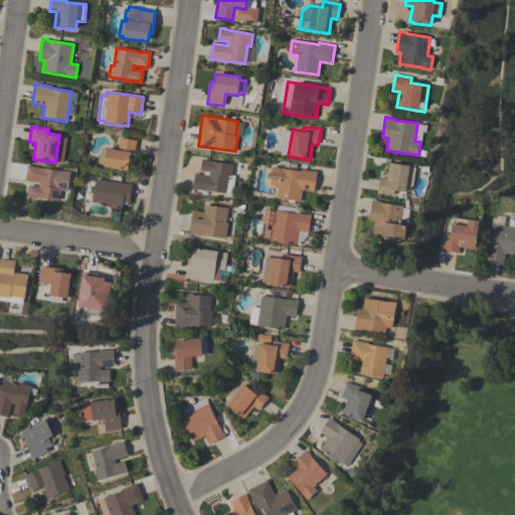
[(133,162),(129,161),(128,170),(104,166),(107,148),(117,149),(119,137),(136,140),(133,162)]
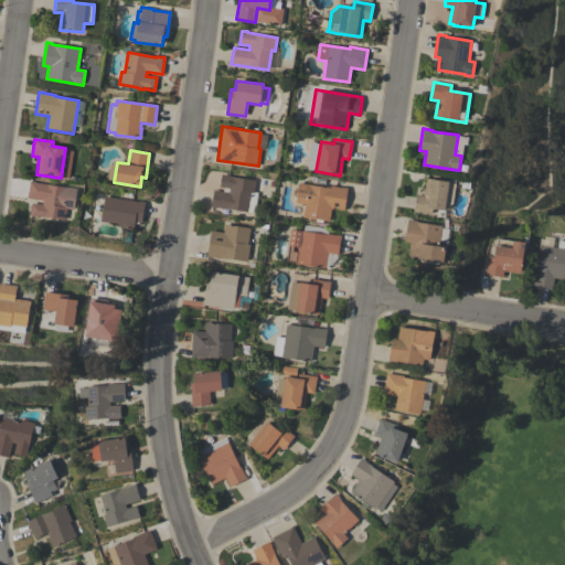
[(254,193),(251,192),(247,212),(216,208),(211,208),(213,190),(230,192),(230,189),(220,187),(221,174),(227,176),(226,176),(255,180),(254,193)]
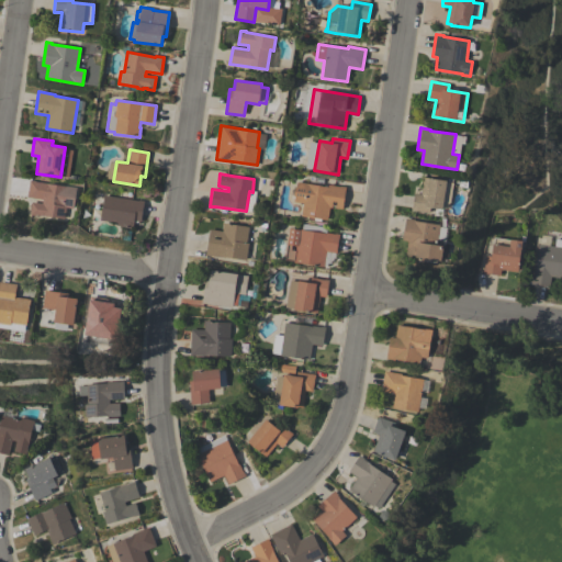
[(414,193),(420,194),(424,177),(453,181),(452,193),(449,193),(447,208),(442,206),(442,209),(430,208),(430,212),(418,211),(412,211),(414,193)]
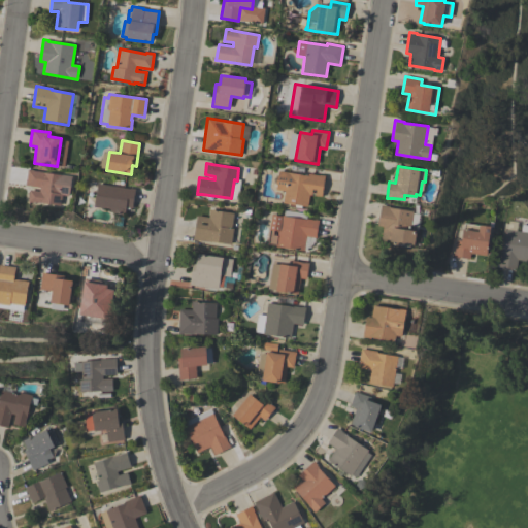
[(30,190),(39,191),(40,188),(25,185),(28,169),(33,170),(72,176),(69,196),(62,195),(61,205),(36,201),(36,203),(28,202),(30,190)]
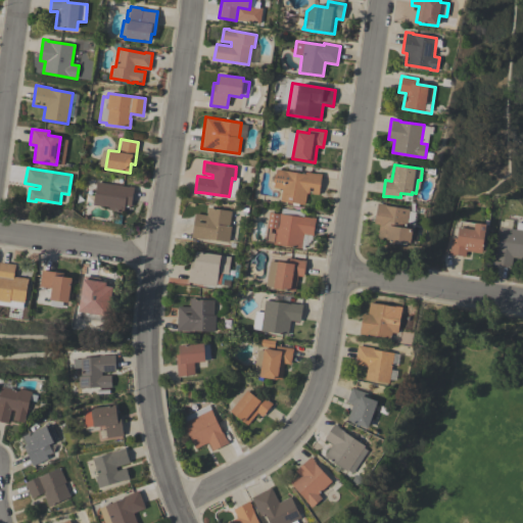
[(317,174),(317,173),(322,174),(319,194),(312,193),(313,188),(310,187),(308,193),(306,193),(304,204),(299,203),(298,206),(286,204),(286,201),(280,200),(282,189),(273,188),(274,182),(273,182),(274,174),(275,174),(276,169),(304,174),(304,172),(317,174)]
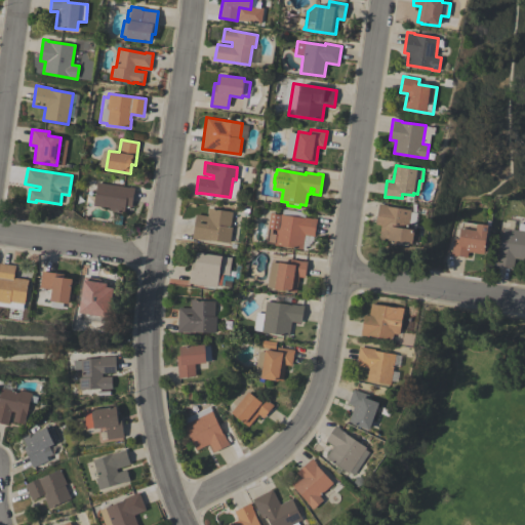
[(134,188),(131,207),(125,206),(124,213),(108,211),(109,208),(93,205),(96,183),(134,188)]
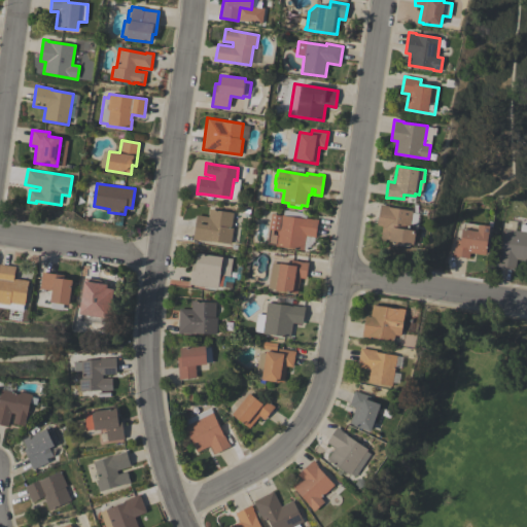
[(383,225),(378,225),(381,205),(388,206),(388,207),(413,211),(410,230),(416,231),(414,244),(411,244),(410,246),(392,244),(393,241),(390,241),(390,240),(381,238),(383,225)]
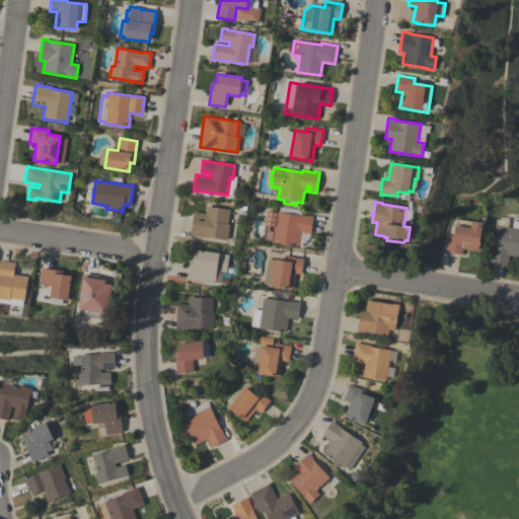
[(229,209),(227,224),(229,224),(227,240),(205,237),(190,235),(194,212),(205,214),(206,206),(229,209)]
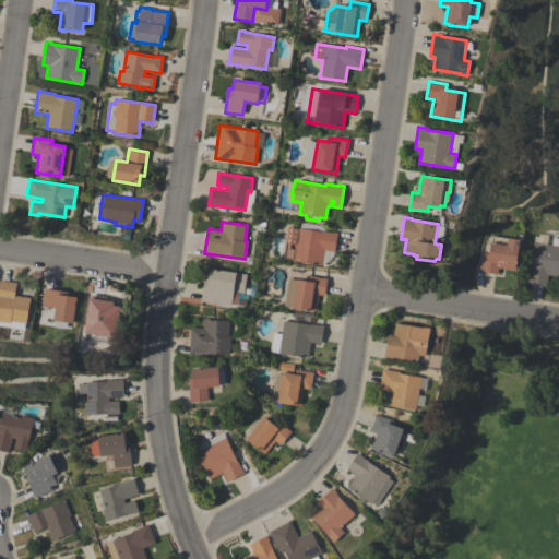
[(292,261),(292,260),(283,259),(287,227),(298,228),(300,228),(300,222),(324,225),(324,232),(333,233),(334,232),(337,233),(334,251),(324,250),(322,265),(292,261)]
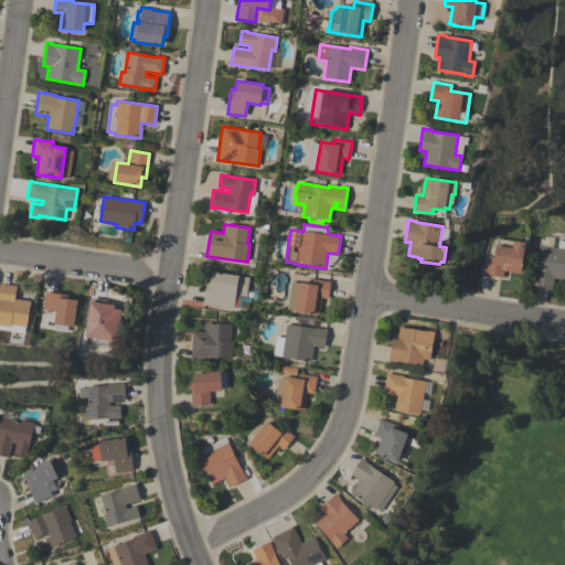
[(503,270),(502,277),(484,274),(486,268),(487,269),(488,257),(493,258),(496,245),(497,238),(512,242),(513,240),(525,242),(520,274),(503,270)]
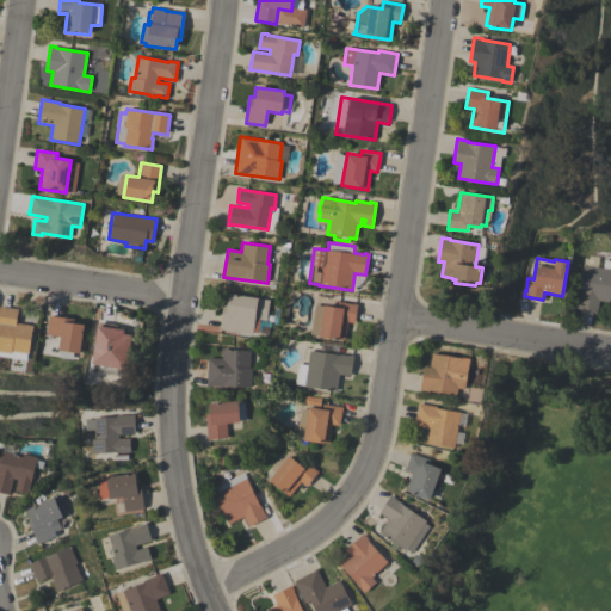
[(578,308),(579,294),(581,294),(585,265),(603,267),(604,259),(610,260),(610,302),(599,301),(598,312),(578,308)]
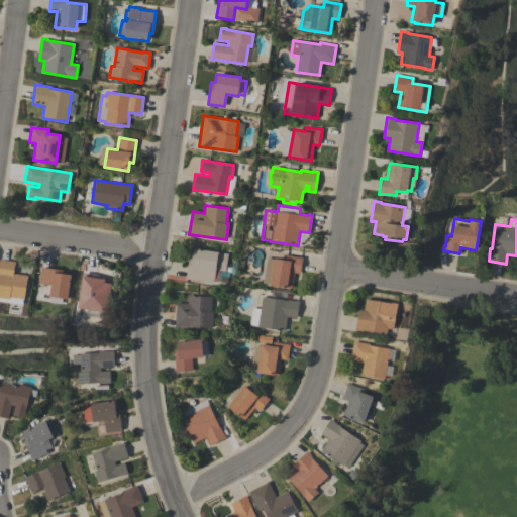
[(186,279),(188,262),(191,263),(194,248),(227,253),(225,271),(219,270),(218,281),(214,280),(213,283),(186,279)]
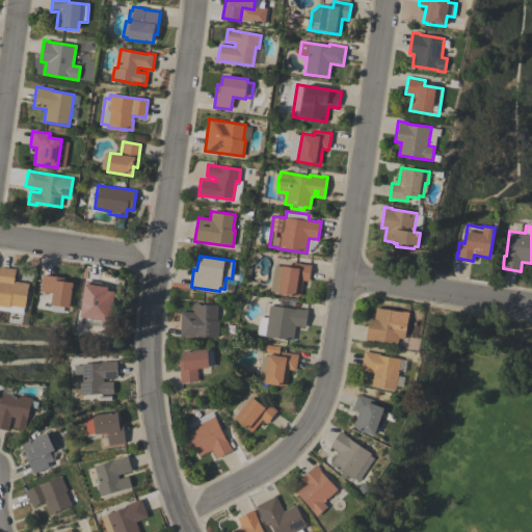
[(274,261),(294,264),(294,263),(307,265),(307,264),(311,265),(309,281),(302,281),(300,296),(277,293),(277,292),(270,291),(274,261)]
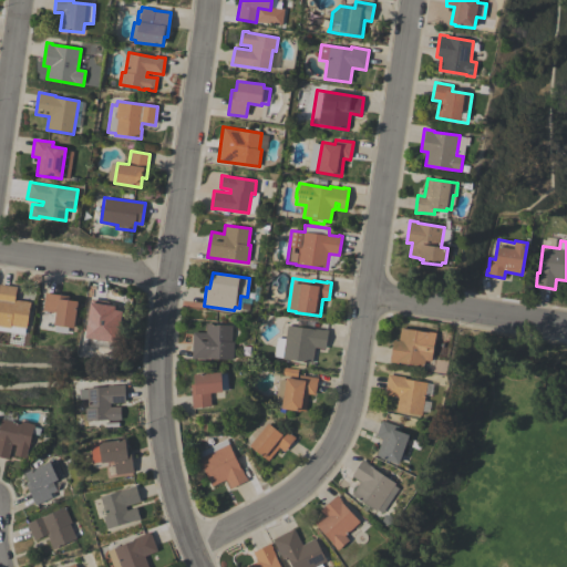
[(0,330),(0,284),(17,287),(14,299),(31,302),(27,328),(26,334),(0,330)]
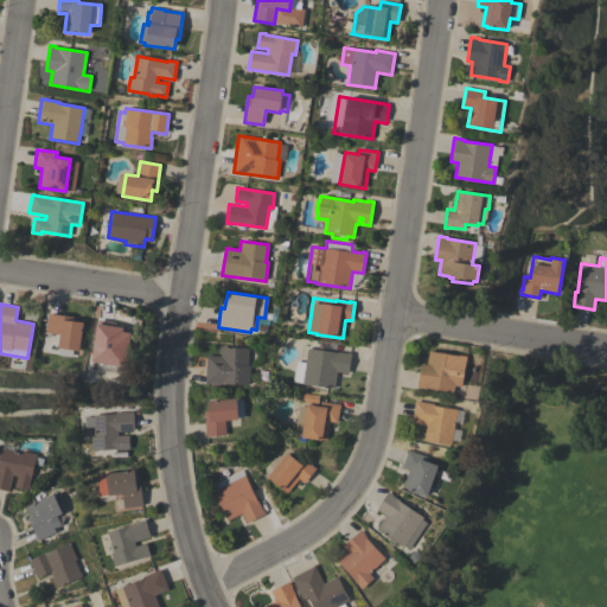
[(48,313),(74,317),(72,321),(83,323),(80,351),(72,350),(71,356),(58,355),(59,349),(58,349),(59,334),(45,332),(48,313)]
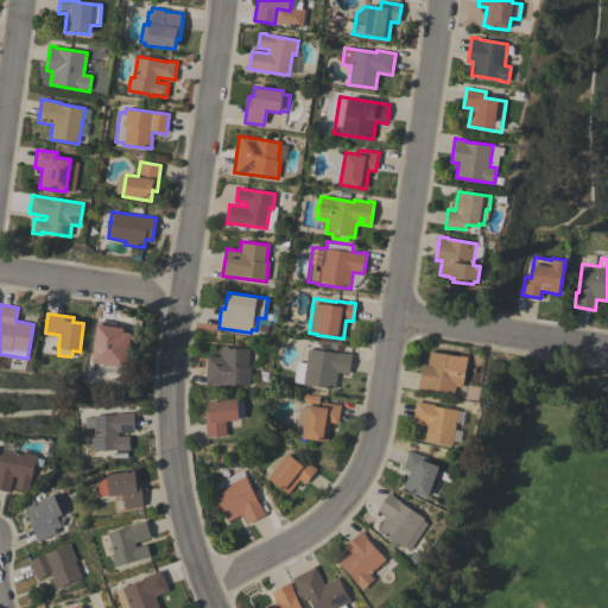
[(126,377),(107,373),(108,367),(92,365),(95,335),(97,321),(125,324),(122,339),(132,340),(128,367),(127,367),(126,377)]
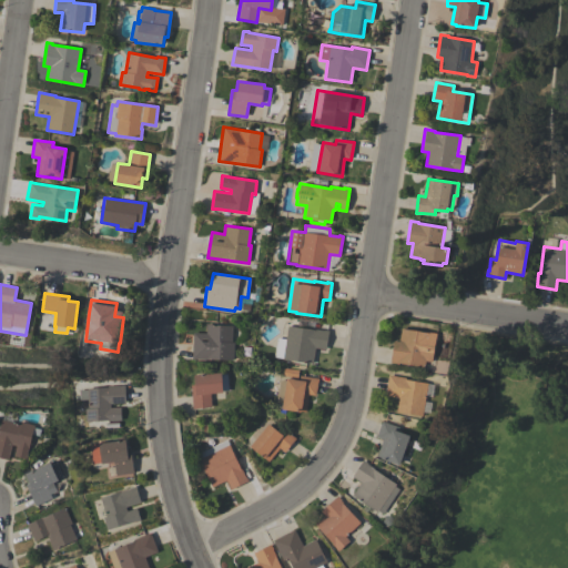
[(193,333),(205,333),(206,325),(232,326),(232,342),(234,342),(233,359),(210,358),(210,359),(192,358),(193,333)]
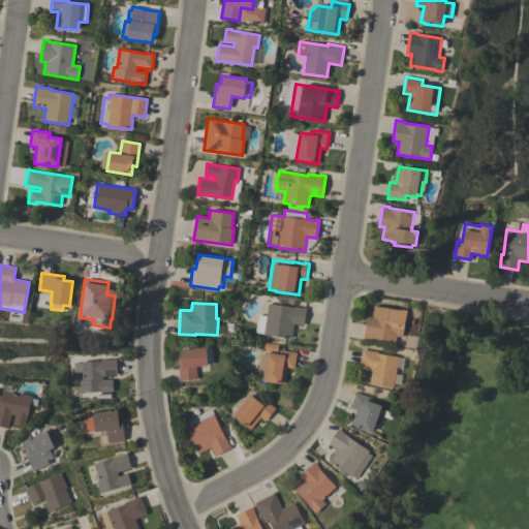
[(263,335),(268,303),(293,307),(293,306),(302,308),(302,307),(306,308),(304,325),(293,323),(291,338),(263,335)]
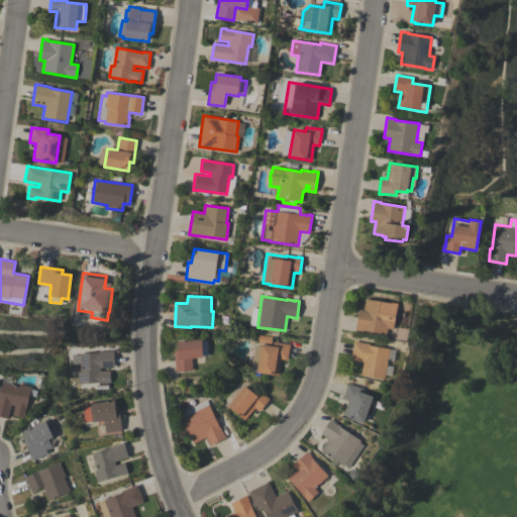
[(364,330),(364,331),(355,330),(358,310),(364,311),(366,299),(389,303),(390,302),(398,303),(394,328),(388,327),(387,334),(364,330)]
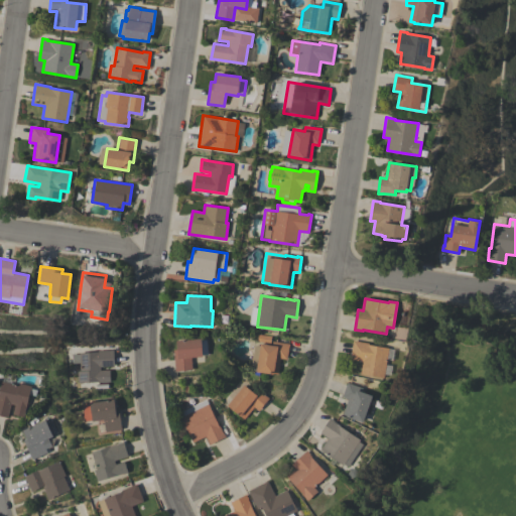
[(286,359),(280,358),(278,374),(273,374),(256,372),(256,369),(251,368),(254,346),(259,346),(260,342),(257,342),(258,334),(271,337),(270,345),(271,345),(272,341),(288,344),(286,359)]
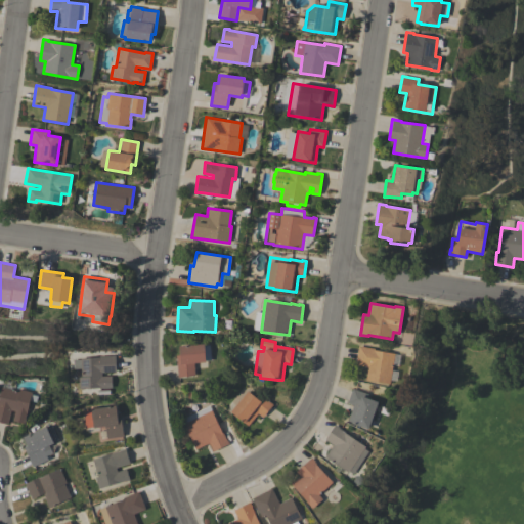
[(177,377),(176,355),(179,355),(178,346),(204,344),(204,345),(209,345),(211,360),(205,361),(206,362),(193,363),(194,376),(177,377)]
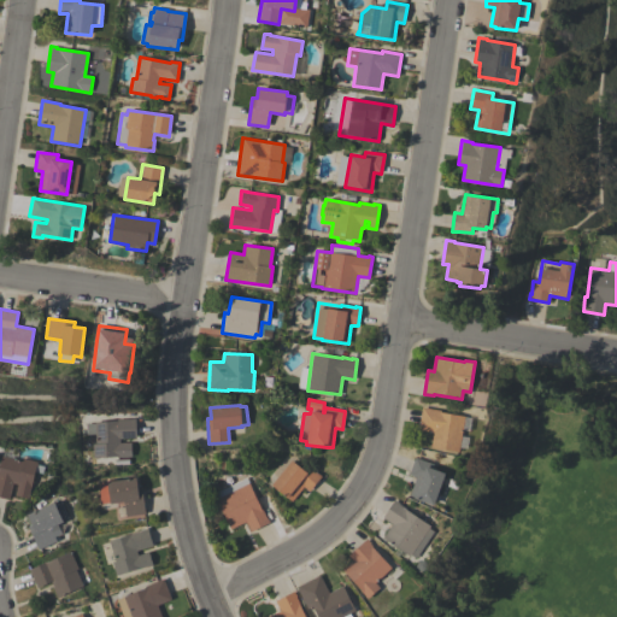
[(422,407),(440,410),(440,412),(465,416),(459,452),(432,447),(433,432),(418,430),(422,407)]
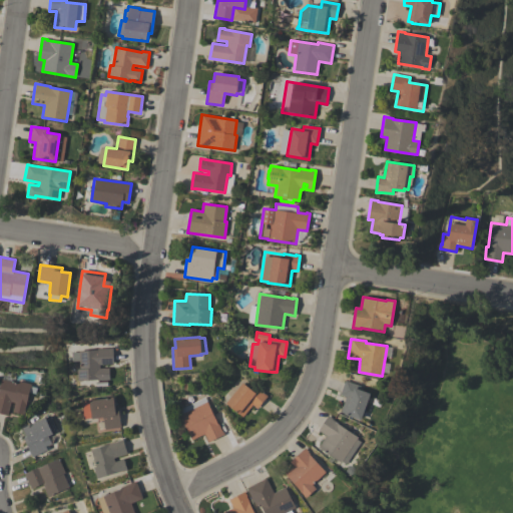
[(113,364),(99,365),(99,369),(108,368),(109,380),(97,381),(97,380),(77,381),(77,369),(79,369),(78,351),(96,350),(112,349),(113,364)]
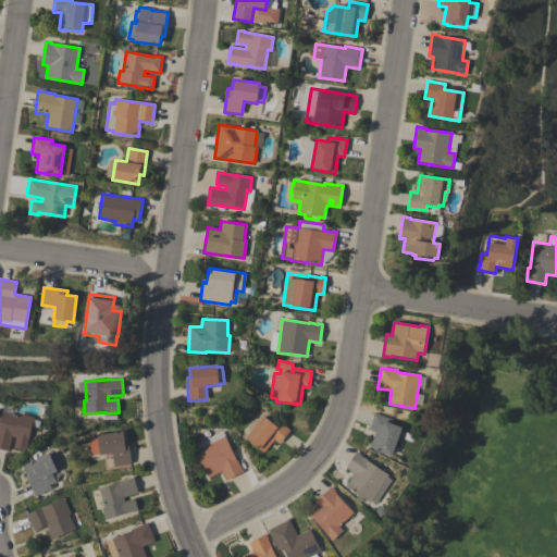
[(0,448),(0,416),(1,411),(20,417),(21,413),(33,417),(33,419),(39,421),(38,428),(32,426),(25,450),(13,447),(16,437),(12,436),(8,450),(0,448)]
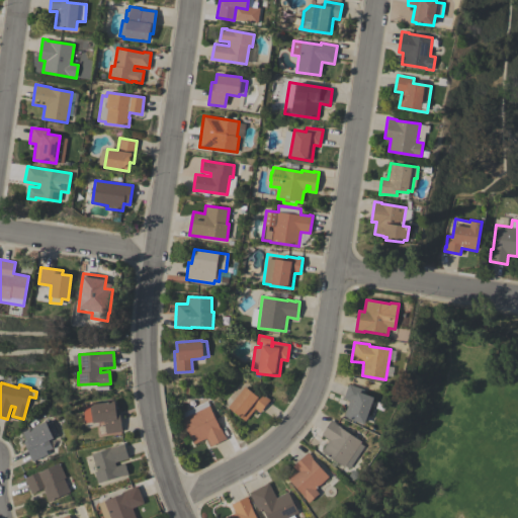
[(348,383),(364,390),(363,394),(373,397),(364,424),(347,418),(348,417),(344,416),(349,401),(343,399),(348,383)]
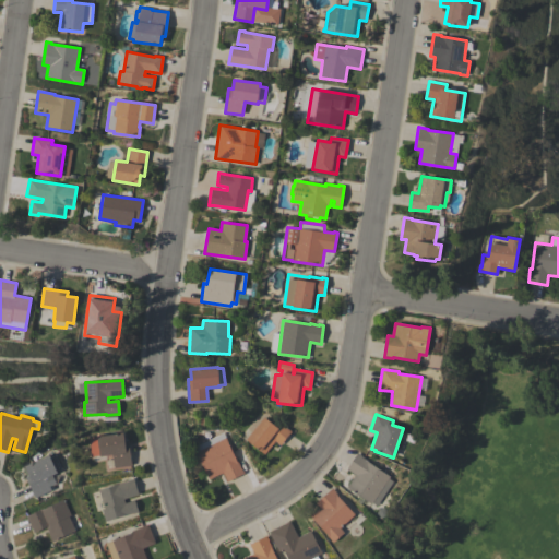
[(264,417),(274,425),(276,420),(287,429),(290,431),(280,445),(275,441),(264,454),(246,439),(264,417)]
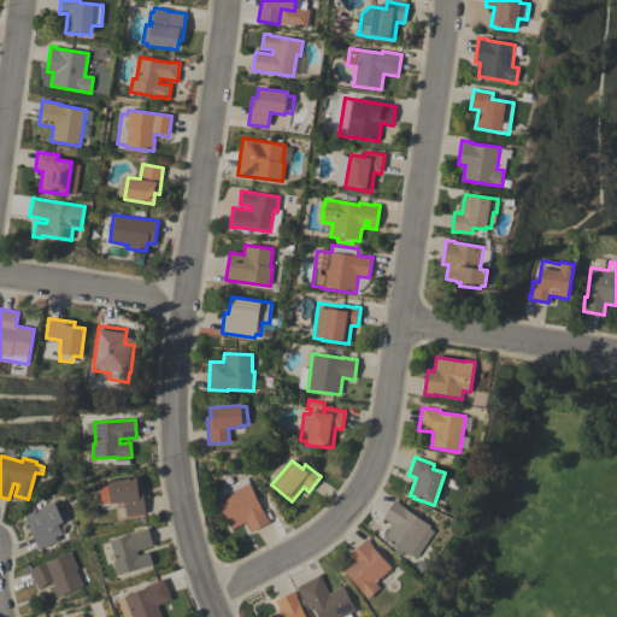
[(136,477),(137,488),(141,487),(145,513),(125,517),(124,503),(110,504),(110,503),(104,503),(101,485),(107,483),(107,482),(136,477)]
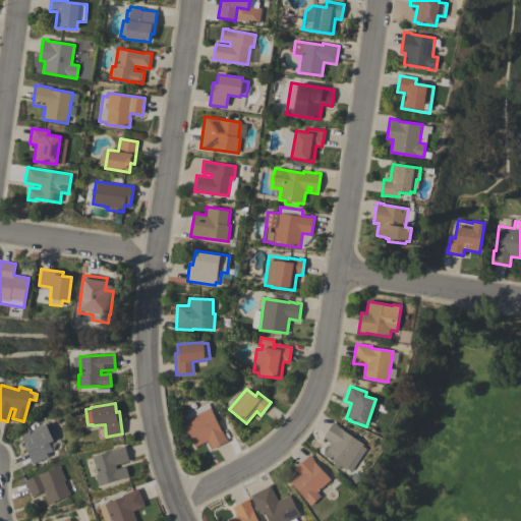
[(180,417),(208,404),(220,430),(221,429),(225,438),(227,442),(211,449),(208,441),(194,447),(182,421),(180,417)]
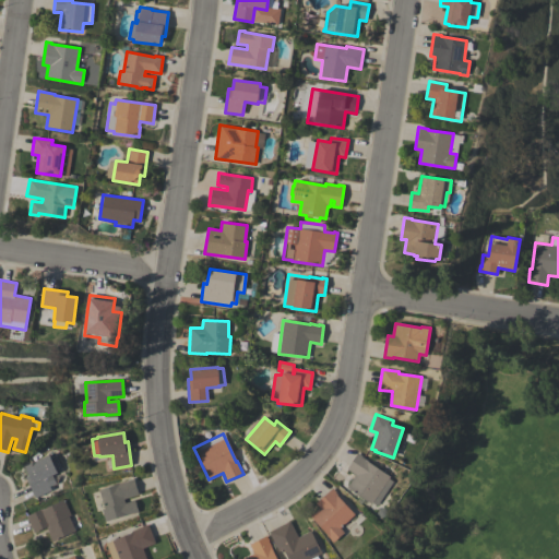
[(346,487),(355,475),(346,468),(357,453),(361,455),(361,456),(368,461),(367,462),(390,476),(388,479),(391,483),(387,488),(383,486),(378,495),(382,497),(377,506),(372,502),(371,504),(346,487)]
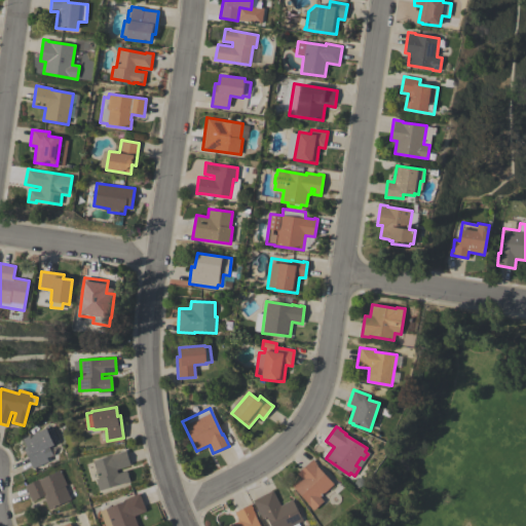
[(33,468),(24,448),(27,447),(23,439),(45,428),(53,445),(48,447),(50,453),(45,455),(48,461),(33,468)]
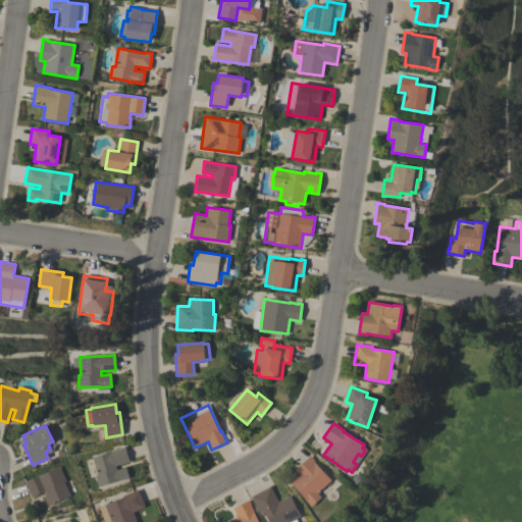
[(128,462),(115,466),(116,470),(125,467),(129,478),(124,479),(123,479),(98,487),(95,475),(97,475),(92,458),(119,449),(119,448),(124,447),(128,462)]
